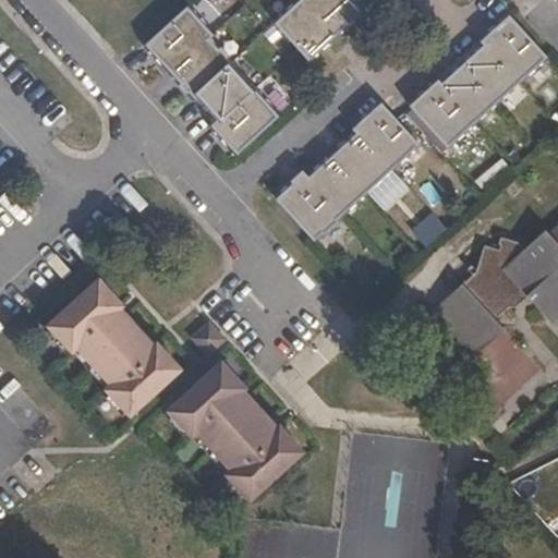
[(301,0),(300,0),(276,22),(308,59),(335,36),(301,0)]
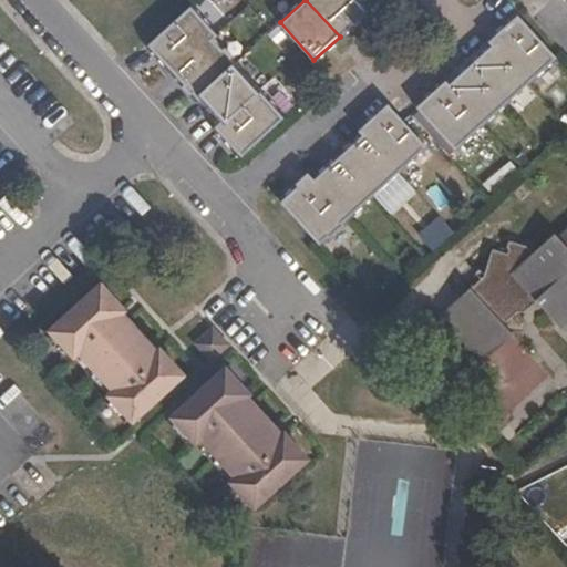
[(356,0),(306,0),(340,37),(368,12),(358,1),(356,0)]
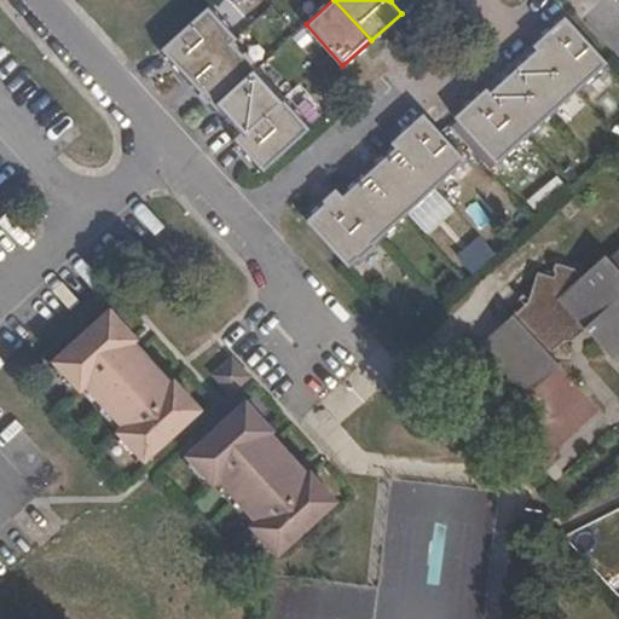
[(235,36),(209,9),(161,52),(187,80),(230,41),(235,36)]
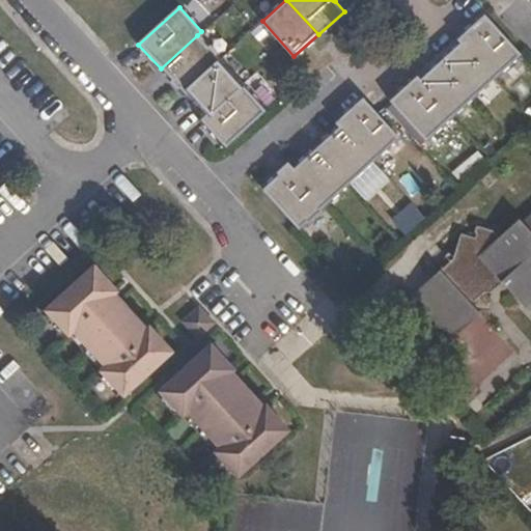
[(491,79),(513,59),(478,21),(456,40),(491,79)]
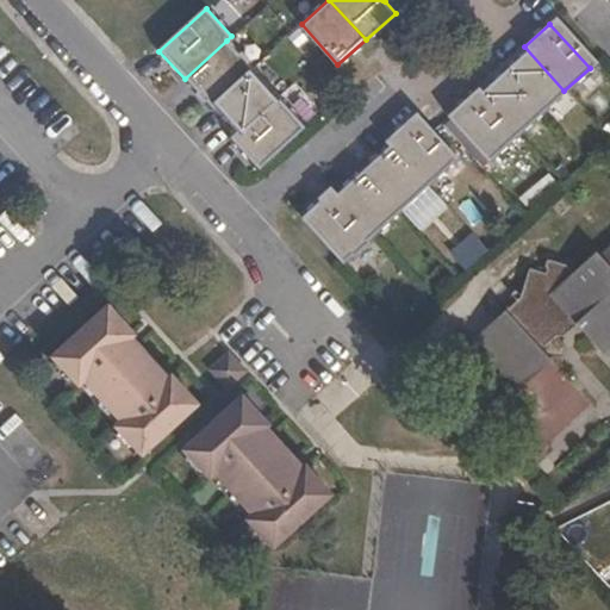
[(251,68),(226,41),(185,79),(210,107),(213,104),(251,68)]
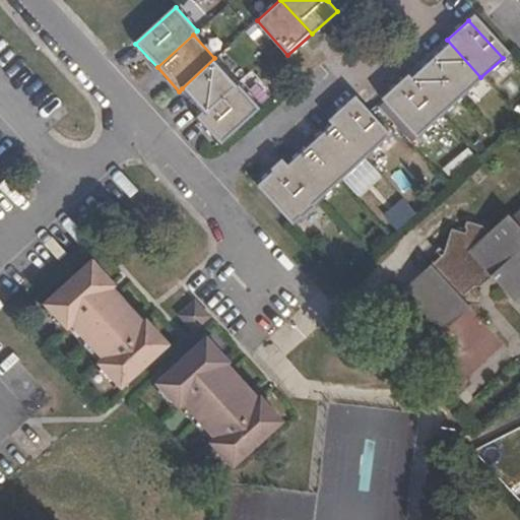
[(459,98),(480,77),(447,40),(426,60),(459,98)]
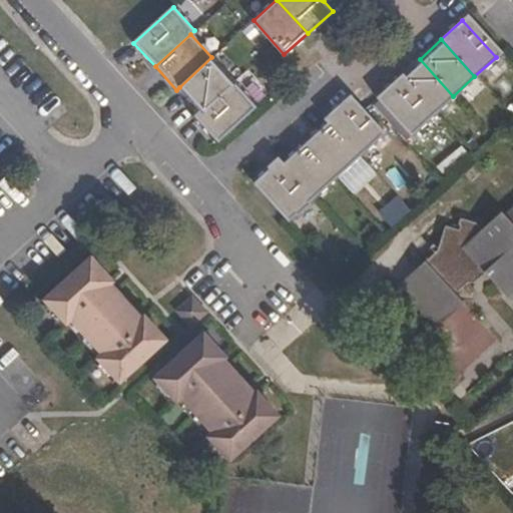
[(233,82),(211,57),(179,87),(201,111),(233,82)]
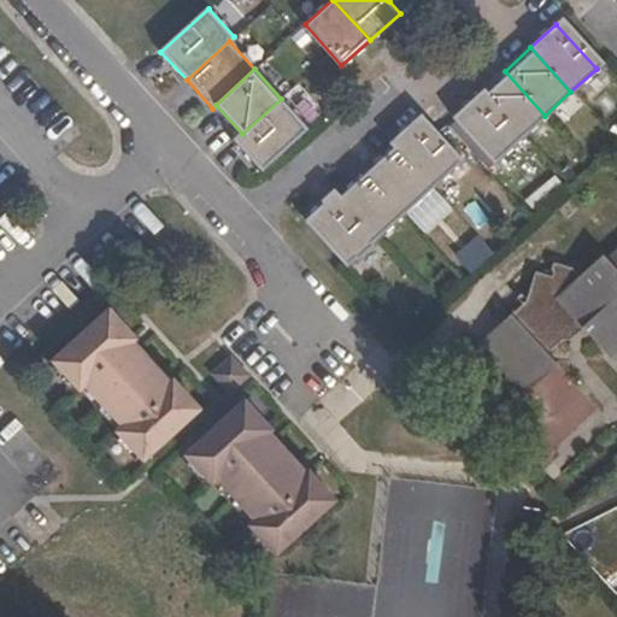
[(516,141),(545,116),(505,71),(476,97),(516,141)]
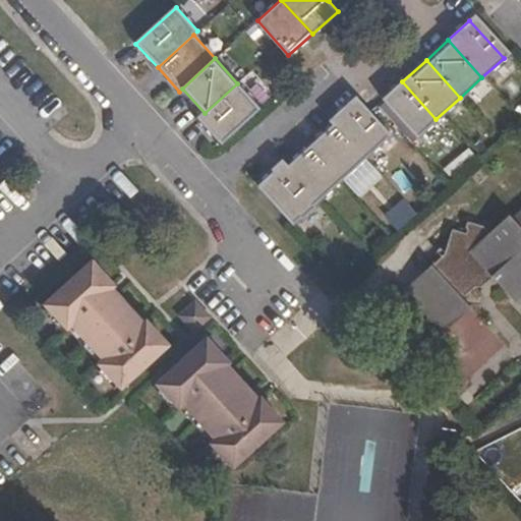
[(413,140),(436,119),(402,81),(379,103),(392,117),(413,140)]
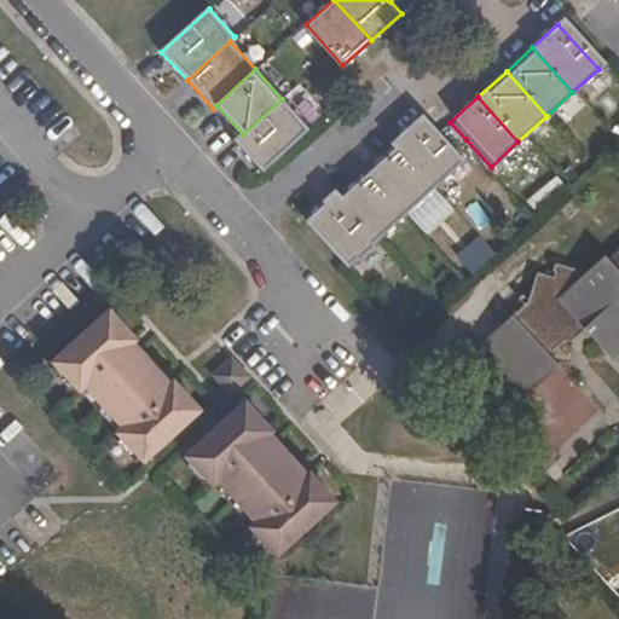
[(308,127),(282,99),(243,134),(233,144),(260,173),(308,127)]
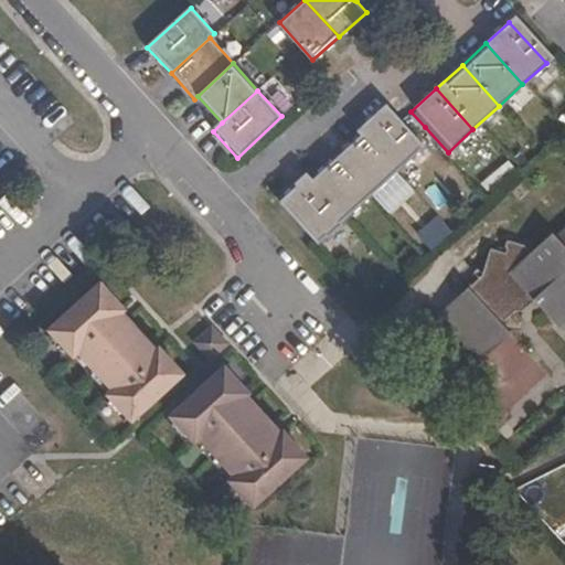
[(420,149),(412,139),(382,107),(356,129),(361,134),(395,172),(420,149)]
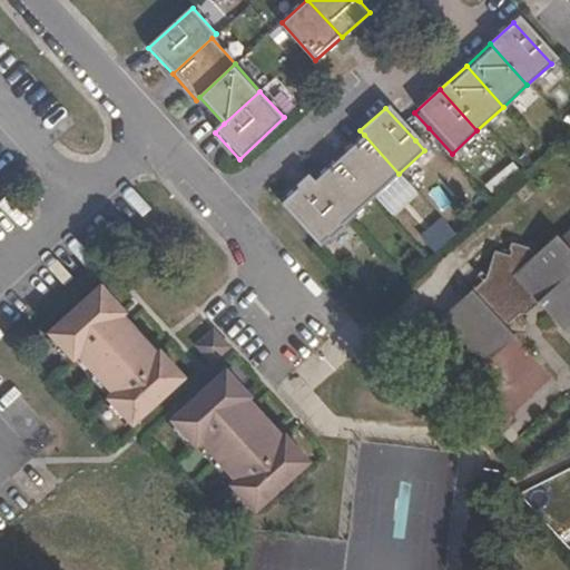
[(372,198),(399,174),(364,135),(337,159),(372,198)]
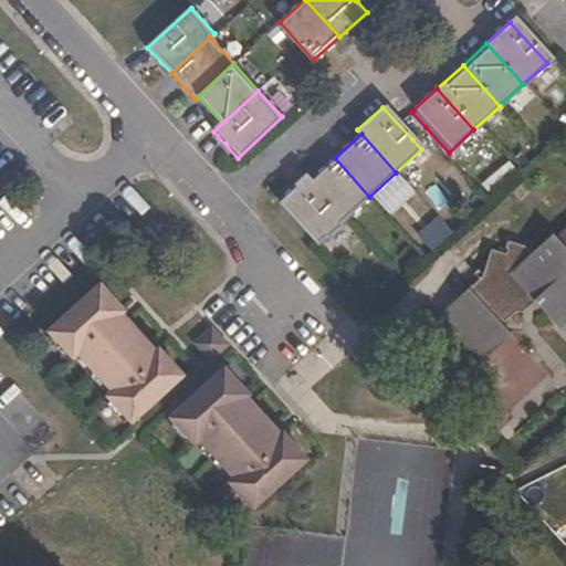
[(343,221),(369,197),(335,158),(308,184),(343,221)]
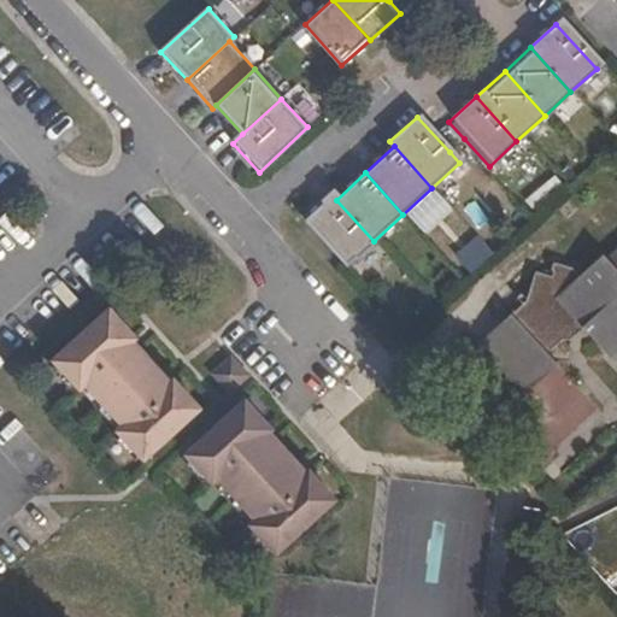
[(346,268),(374,241),(336,200),(331,194),(303,221),(346,268)]
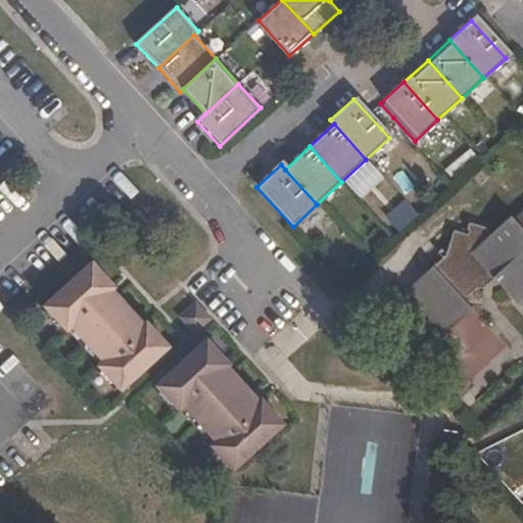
[(398,232),(415,209),(377,182),(361,203),(398,232)]
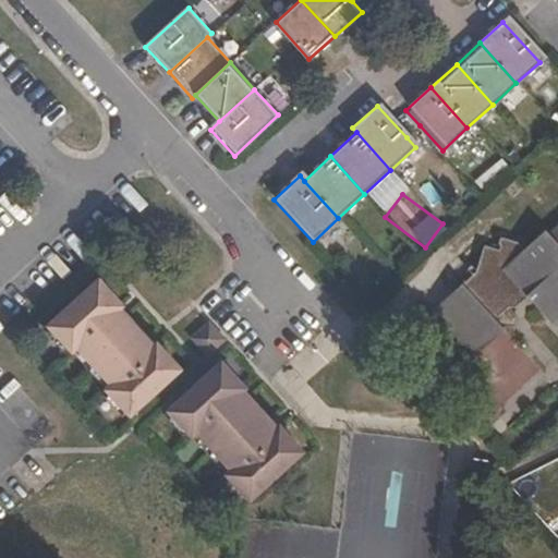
[(557,300),(557,228),(552,234),(546,229),(505,268),(546,312),(557,300)]
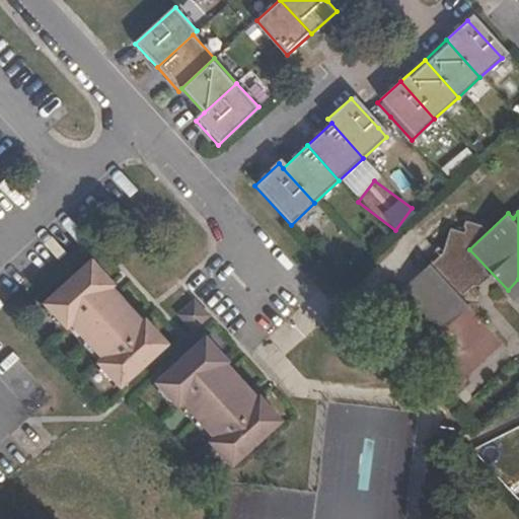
[(91,255),(42,302),(66,329),(71,325),(100,357),(95,361),(121,389),(170,343),(146,315),(142,317),(115,287),(117,284),(91,255)]
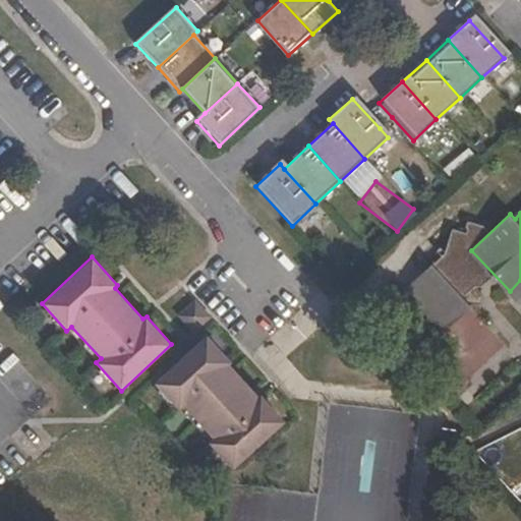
[(470,304),(432,261),(403,291),(441,333),(470,304)]
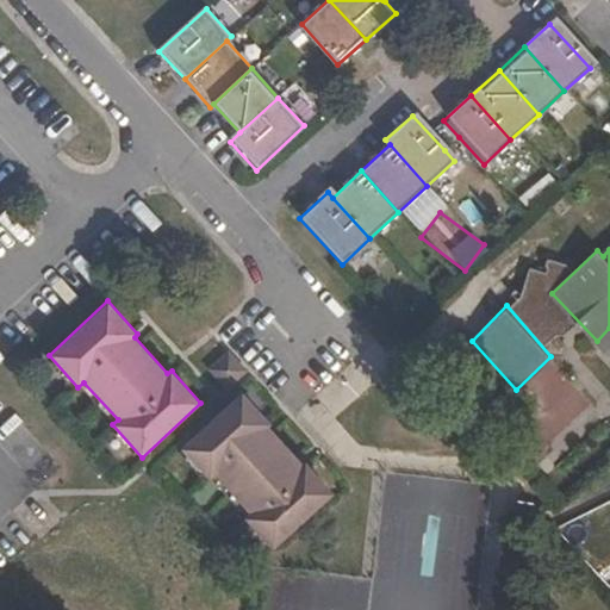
[(609,328),(597,341),(609,353),(609,352),(609,328)]
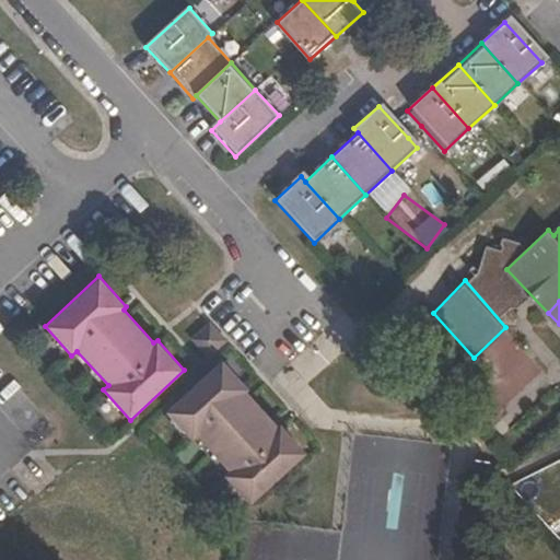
[(210,322),(190,339),(209,359),(229,341),(210,322)]
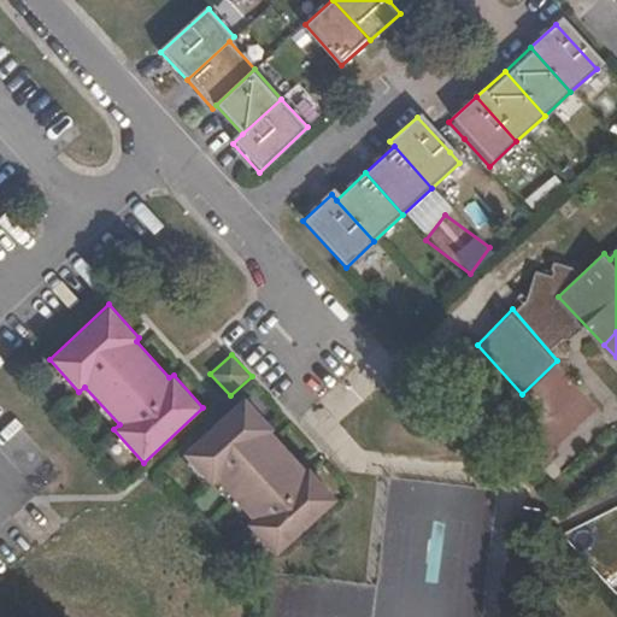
[(246,523),(276,557),(339,499),(309,466),(305,469),(271,432),(275,429),(245,395),(182,453),(212,486),(217,481),(252,518),(246,523)]
